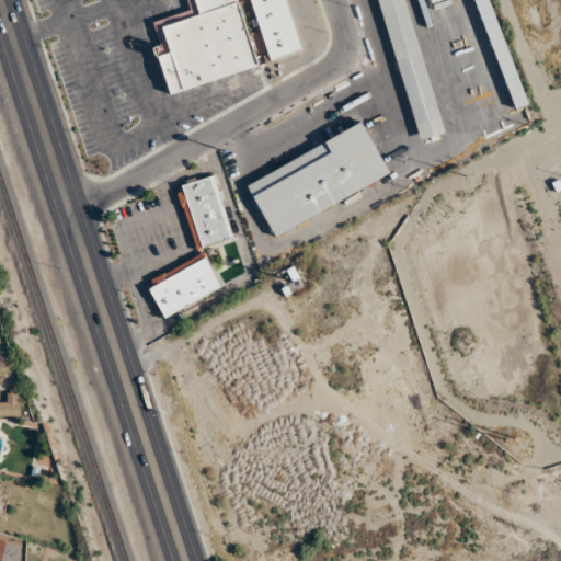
[(299,50),(284,0),(185,0),(189,11),(153,21),(160,45),(156,46),(169,93),(260,67),(252,43),(264,39),(270,59),(299,50)]
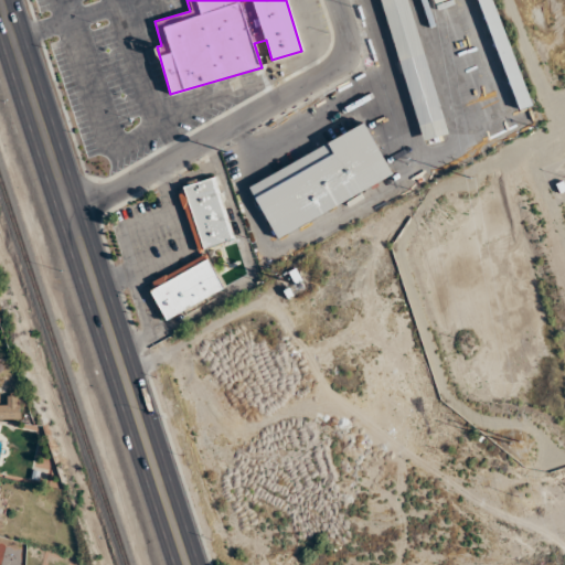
[(380,0),(422,140),(447,132),(407,0),(380,0)]
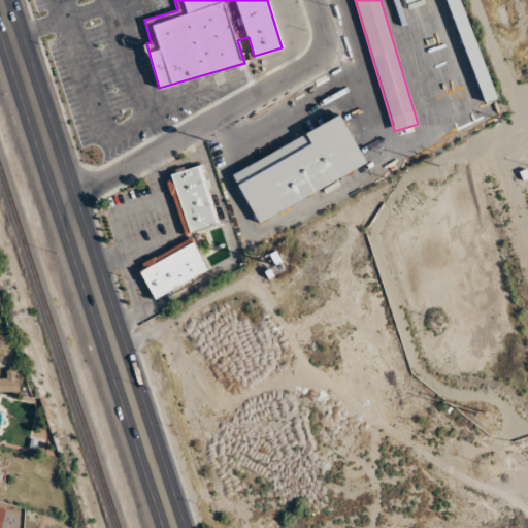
[(367,163),(340,114),(231,173),(258,222),(367,163)]
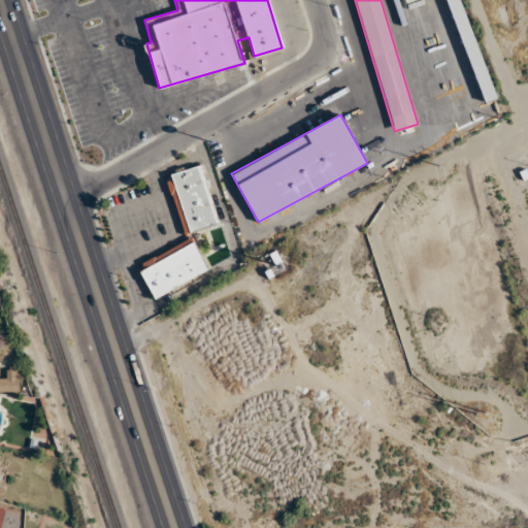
[(207,277),(196,232),(221,226),(204,165),(167,174),(187,246),(140,259),(150,293),(207,277)]
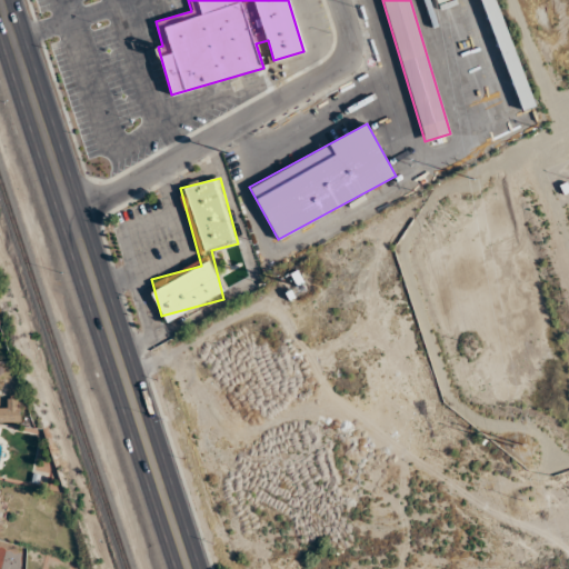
[(20,400),(9,400),(9,410),(0,409),(0,421),(20,421),(20,400)]
